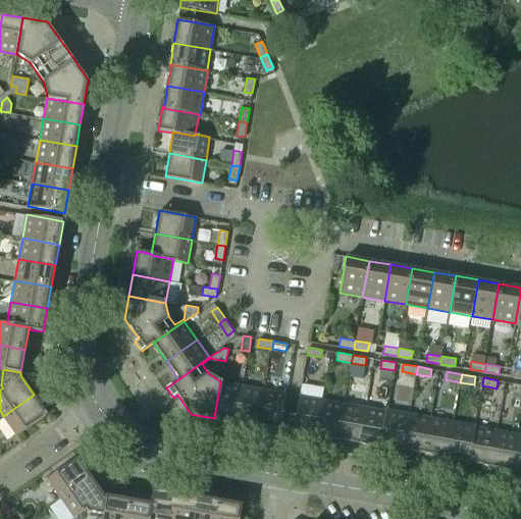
[(236,422),(243,384),(220,381),(214,418),(236,422)]
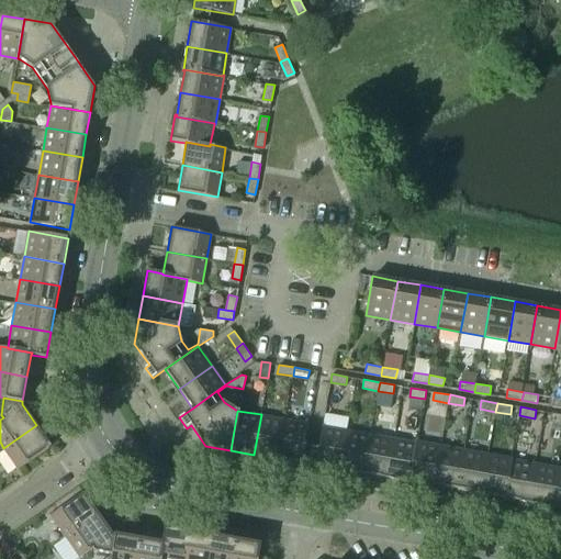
[(560,414),(551,413),(550,421),(560,423),(560,414)]
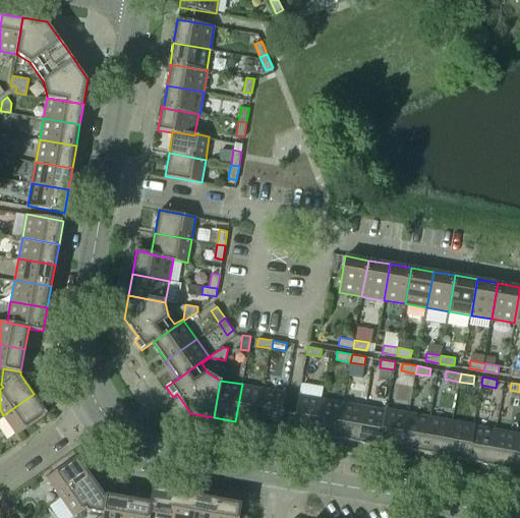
[(257,424),(264,388),(242,384),(235,421),(257,424)]
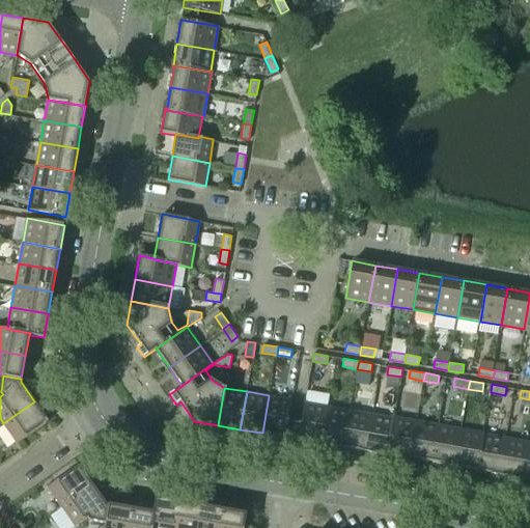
[(285,437),(293,399),(269,395),(262,433),(285,437)]
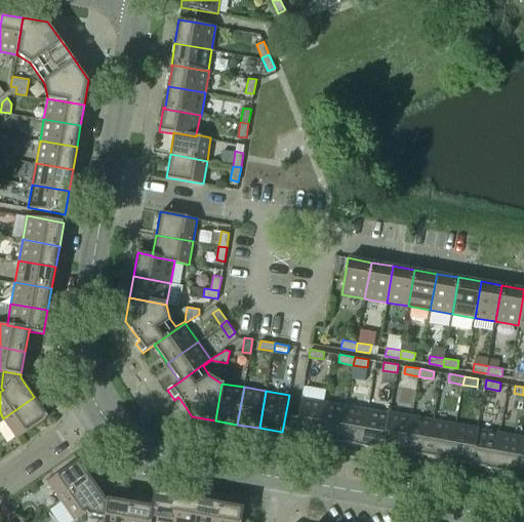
[(17,437),(47,415),(34,397),(3,418),(17,437)]
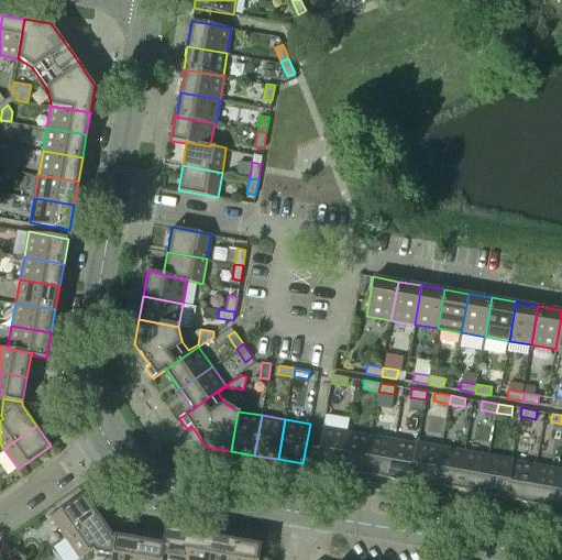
[(341,470),(348,430),(323,426),(316,465),(341,470)]
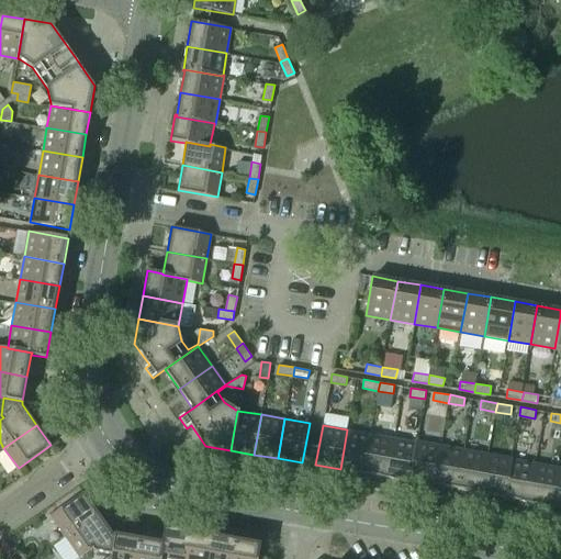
[(362,473),(369,434),(347,429),(340,469),(362,473)]
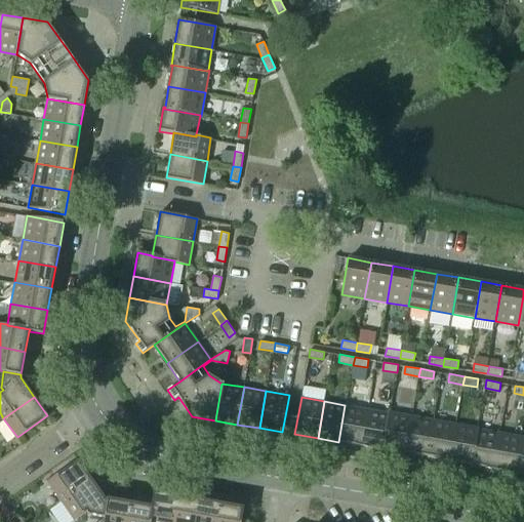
[(361,446),(367,409),(345,405),(338,442),(361,446)]
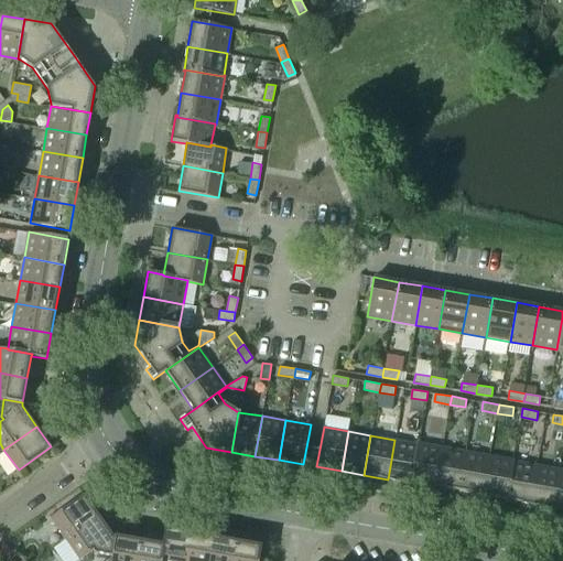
[(419,444),(418,443),(394,440),(388,479),(411,484),(419,444)]
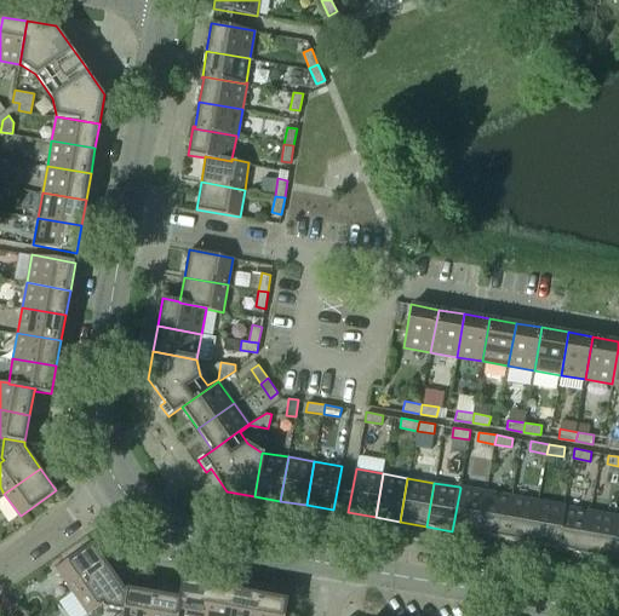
[(477,534),(486,490),(459,485),(459,487),(460,488),(452,531),(454,531),(454,530),(477,534)]
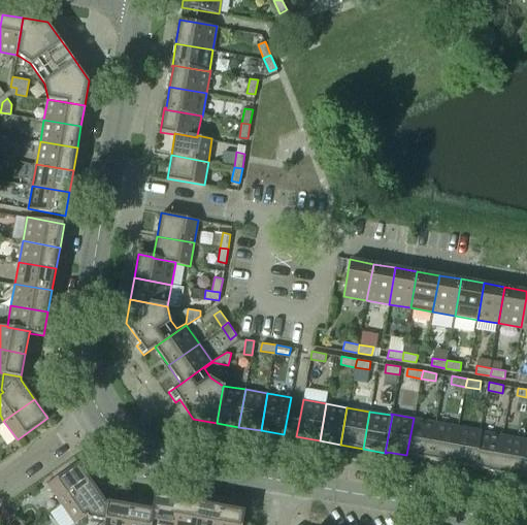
[(429,459),(435,422),(414,418),(406,455),(429,459)]
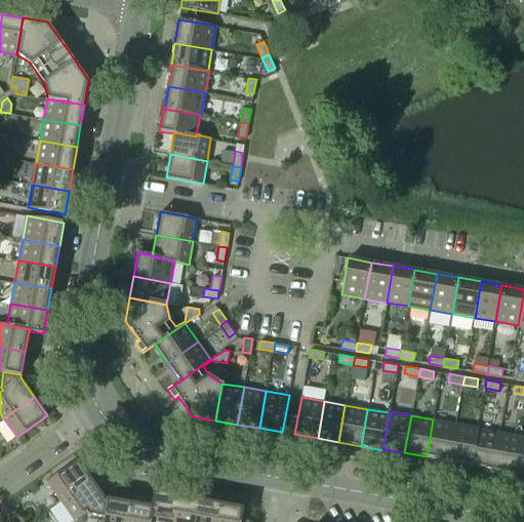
[(449,460),(455,424),(433,419),(427,456),(449,460)]
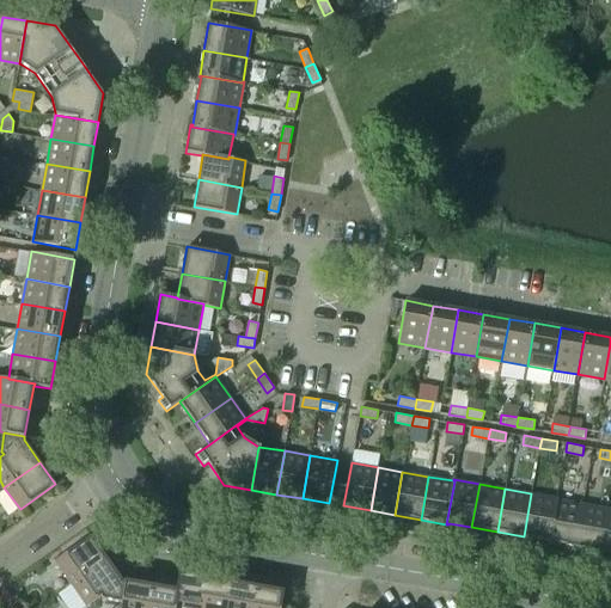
[(556,499),(558,499),(558,498),(531,493),(524,536),(548,540),(548,541),(549,542),(556,499)]
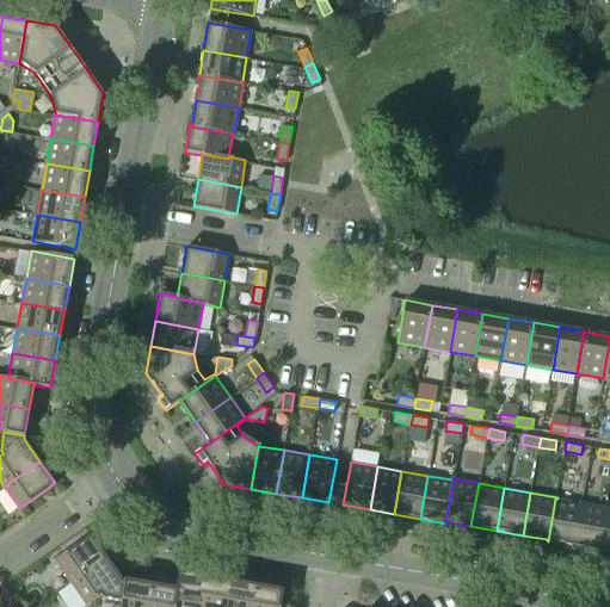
[(574,545),(581,502),(558,499),(555,499),(548,542),(574,545)]
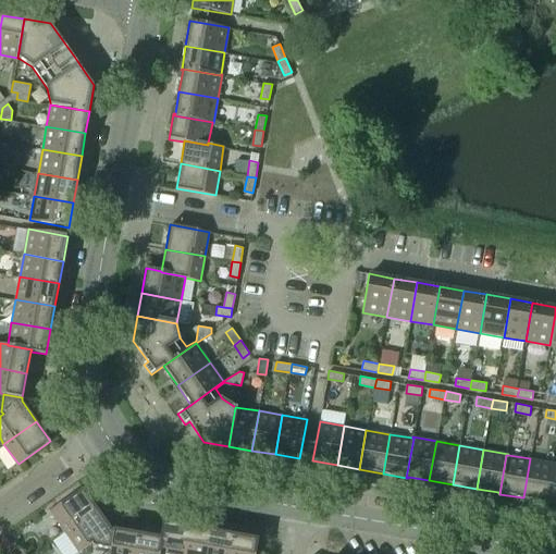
[(546,502),(554,463),(530,458),(523,497),(546,502)]
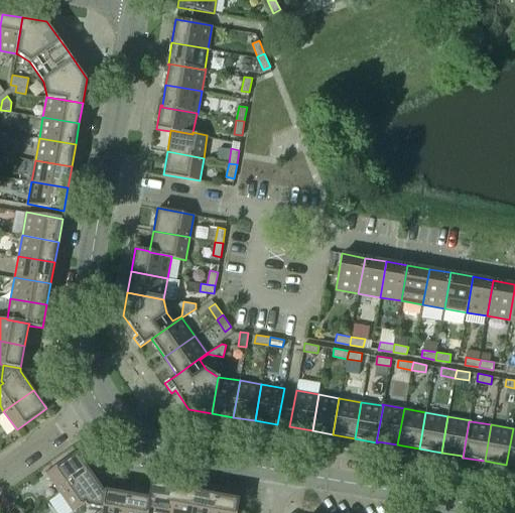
[(514,428),(513,428),(506,465),(514,466),(514,428)]
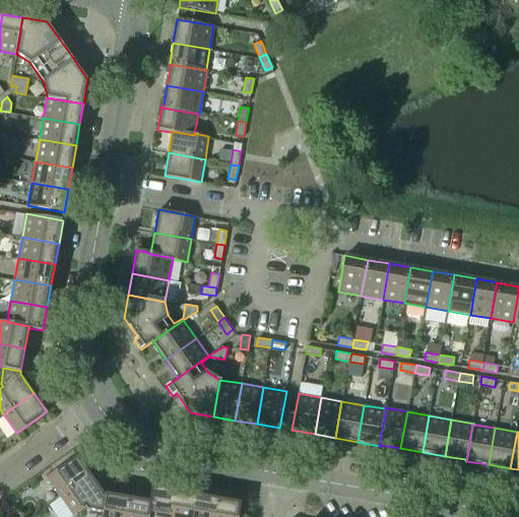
[(61,496),(91,474),(77,455),(47,476),(61,496)]
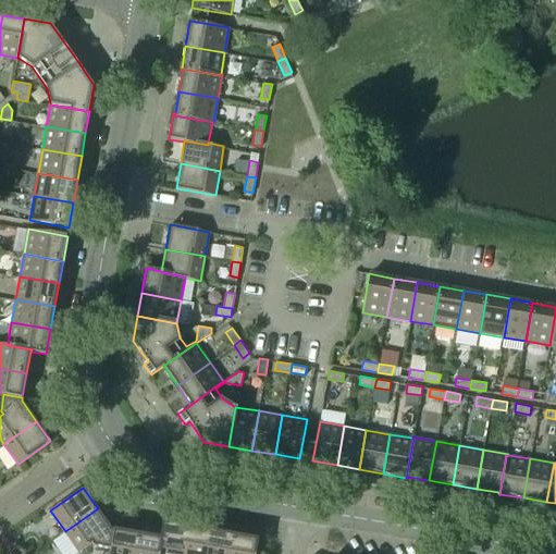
[(111,548),(114,529),(112,528),(98,508),(65,531),(79,552),(93,542),(94,545),(111,548)]
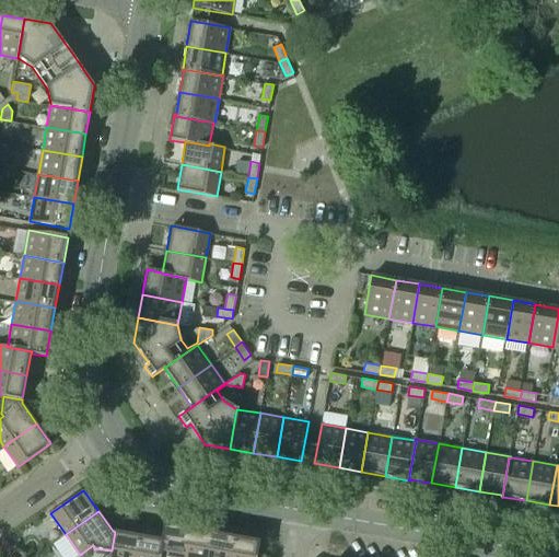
[(183,556),(188,529),(164,524),(162,540),(163,541),(159,556),(183,556)]
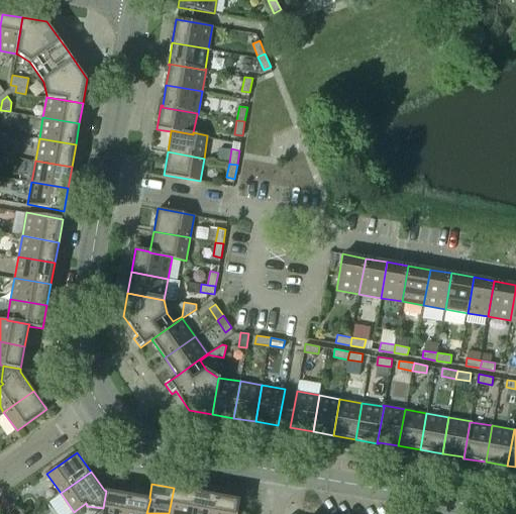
[(192,513),(196,492),(174,488),(169,513),(192,513)]
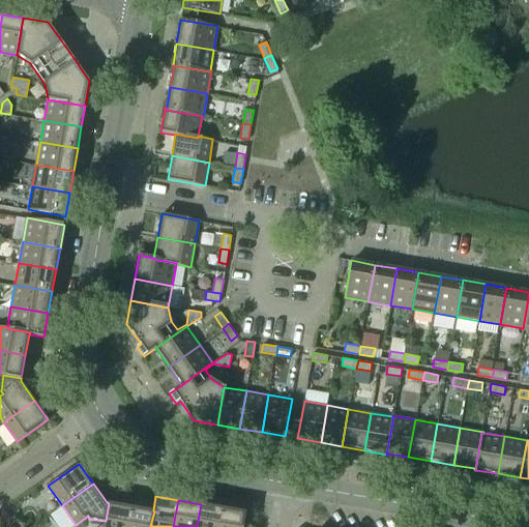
[(128,526),(133,507),(109,503),(106,521),(105,526),(128,526)]
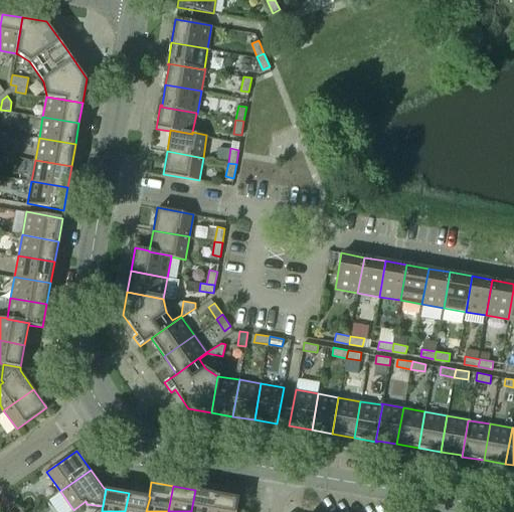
[(212,511),(216,494),(195,490),(191,511),(212,511)]
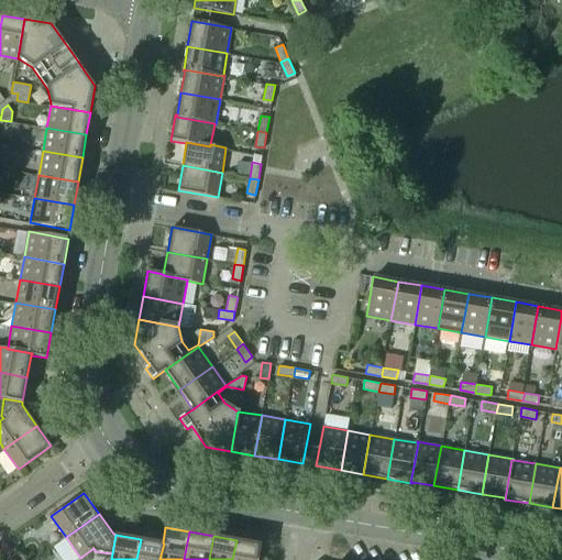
[(160,559),(164,544),(163,542),(141,539),(136,559),(160,559)]
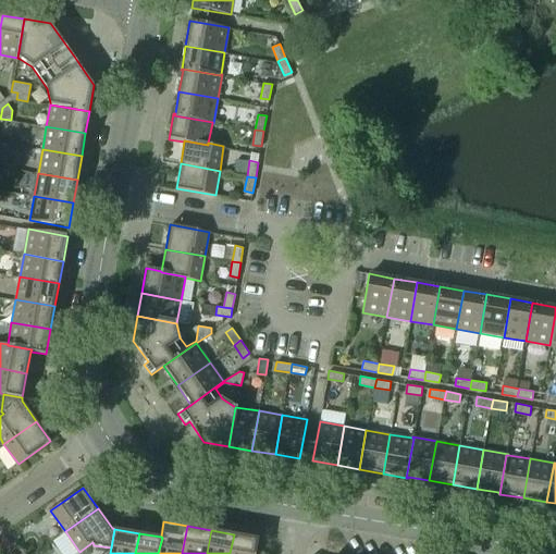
[(255,553),(258,539),(234,534),(230,553),(255,553)]
